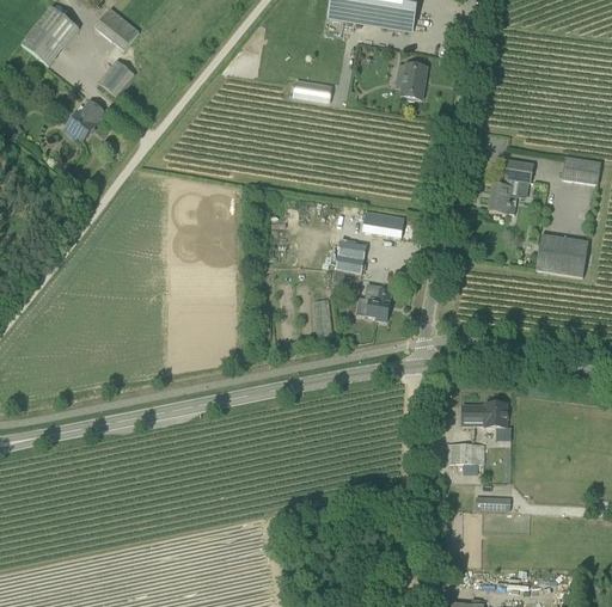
[(353,4),(414,13),(415,0),(330,0),(328,16),(350,20),(353,4)]
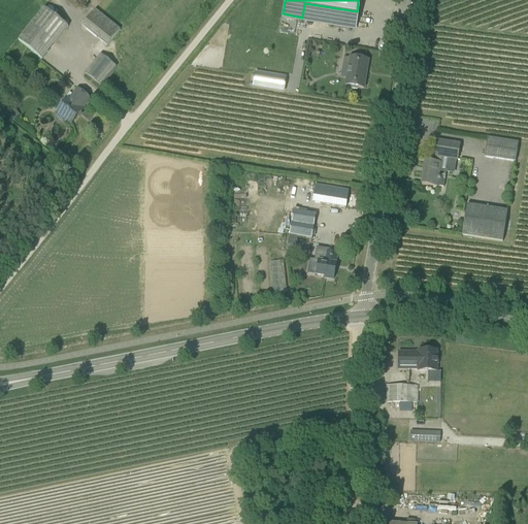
[(44,5),(19,37),(41,57),(68,24),(44,5)]
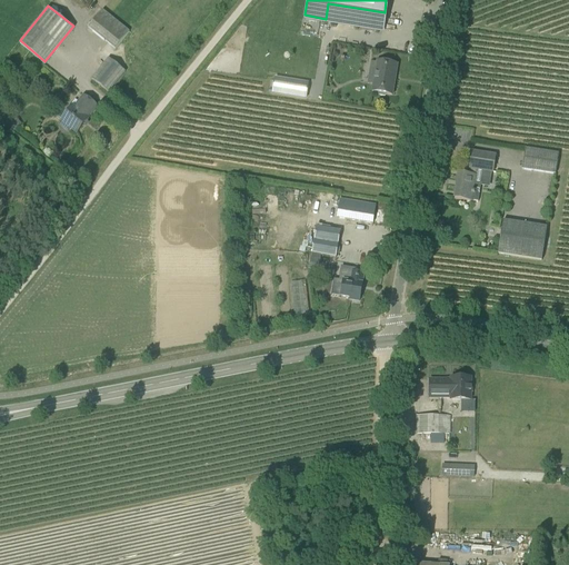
[(102,7),(88,25),(115,47),(129,29),(102,7)]
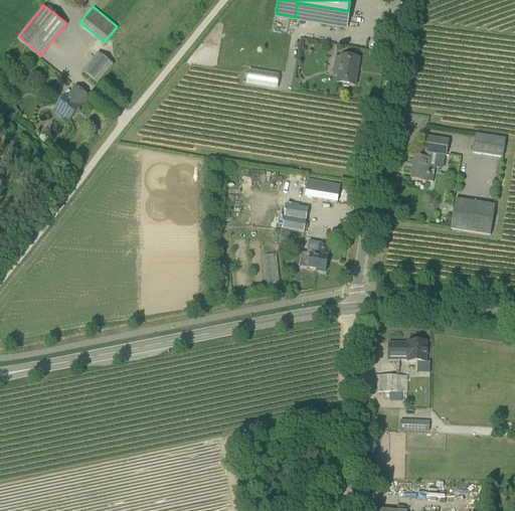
[(82,68),(98,80),(113,62),(98,49),(82,68)]
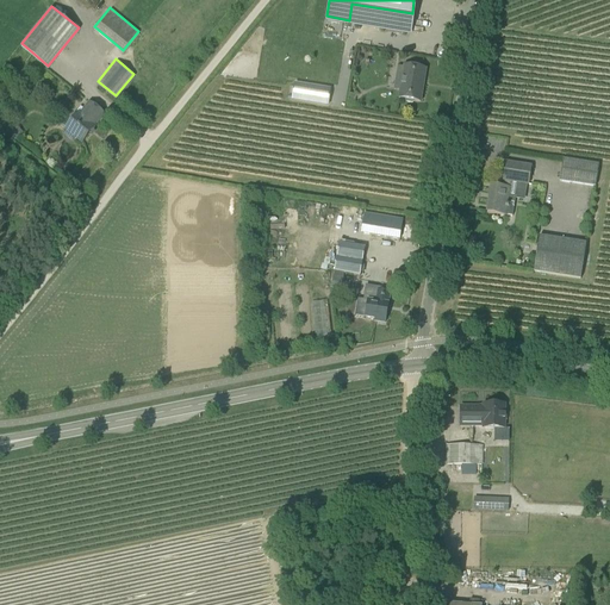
[(419,99),(425,66),(404,62),(399,95),(405,97),(406,99),(412,100),(414,98),(419,99)]
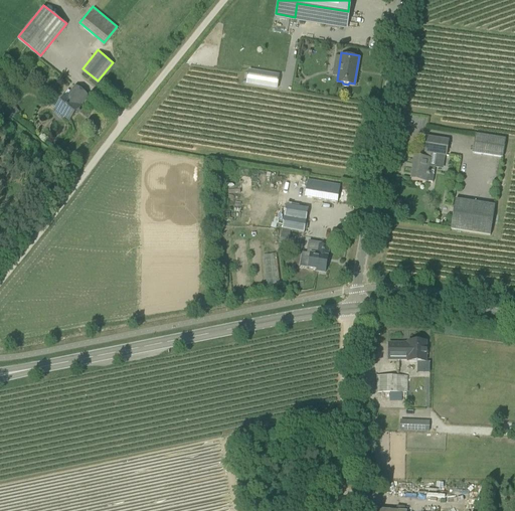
[(279,72),(248,68),(246,81),(277,87),(279,72)]
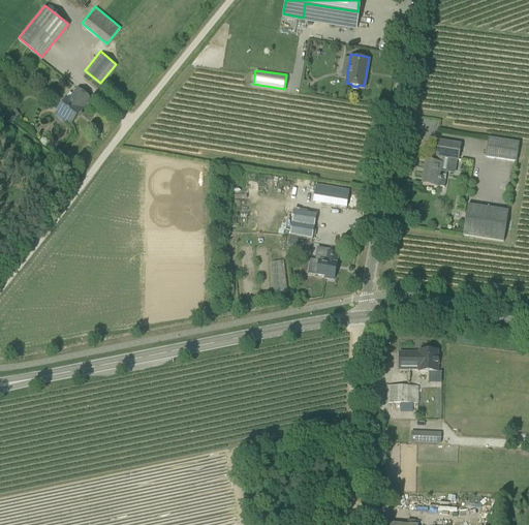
[(90,96),(78,86),(69,97),(67,96),(65,95),(60,101),(62,103),(57,110),(58,111),(57,114),(63,119),(65,117),(71,122),(83,107),(82,106),(90,96)]
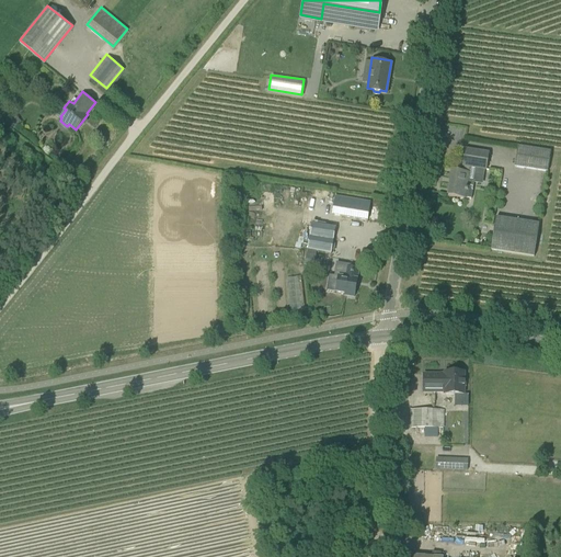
[(4,118),(14,126),(20,118),(10,111),(4,118)]
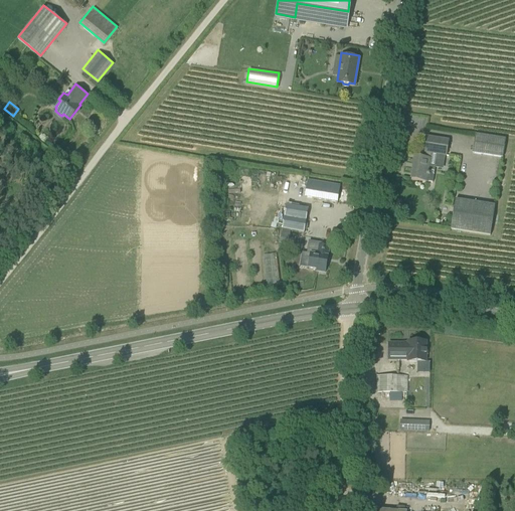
[(473,151),(503,155),(505,137),(475,132),(473,151)]
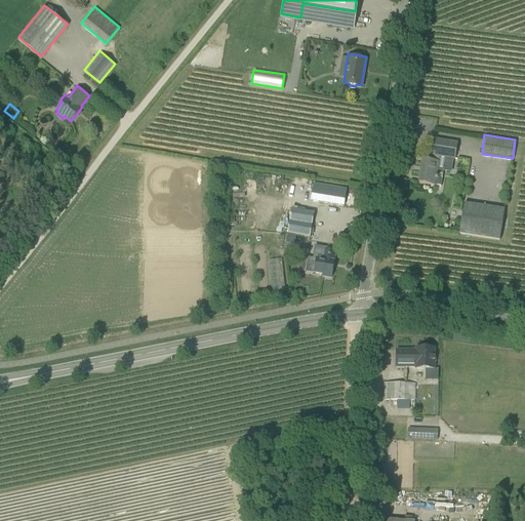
[(422,157),(419,179),(441,184),(444,166),(439,166),(441,154),(446,155),(454,156),(457,141),(436,137),(433,153),(434,153),(433,159),(422,157)]
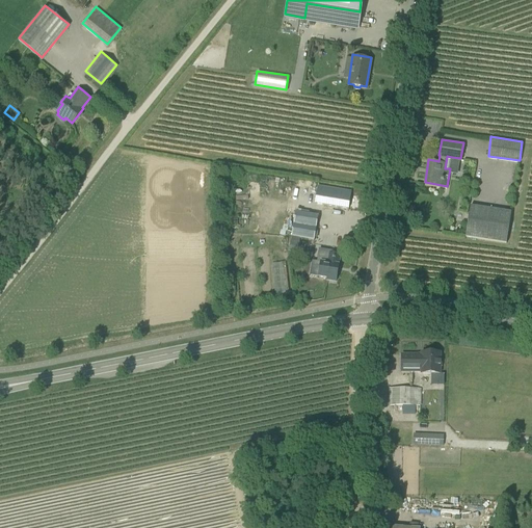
[(309,192),(310,185),(292,184),(291,193),(302,194),(302,191),(309,192)]
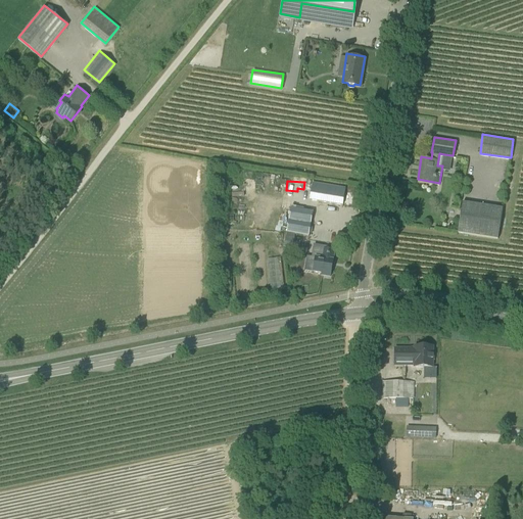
[(344,186),(313,181),(311,197),(342,202),(344,186)]
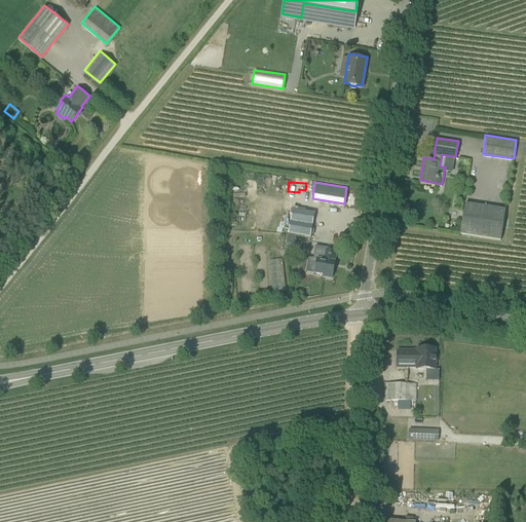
[(464,201),(460,231),(500,237),(505,208),(464,201)]
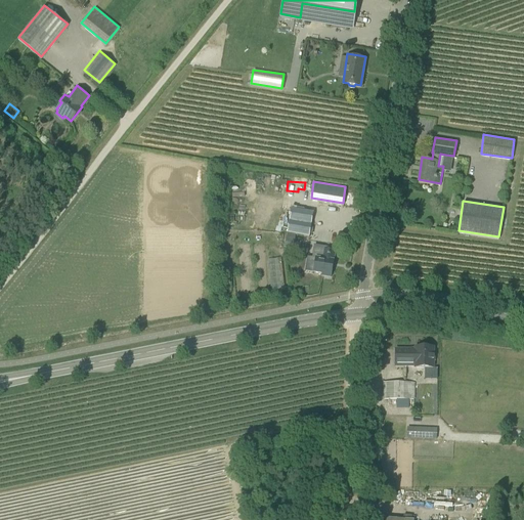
[(309,234),(313,210),(291,206),(287,230),(295,231),(309,234)]
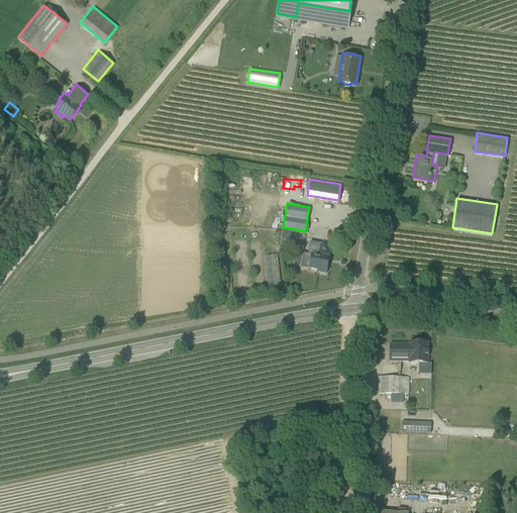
[(291,228),(283,227),(283,231),(282,231),(281,241),(291,243),(292,233),(291,233),(291,228)]
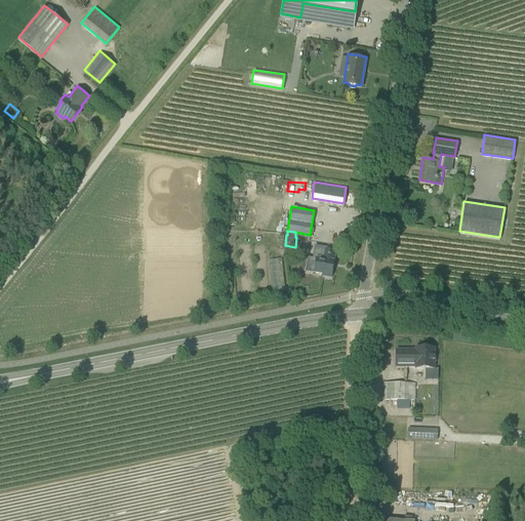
[(335,249),(324,247),(323,256),(317,255),(315,271),(323,272),(323,274),(331,275),(333,266),(332,266),(333,261),(334,259),(333,258),(335,249)]
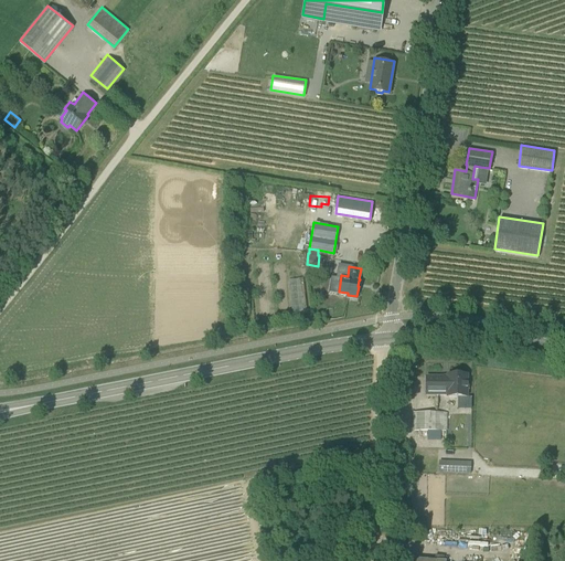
[(290,276),(291,309),(306,308),(305,276),(290,276)]
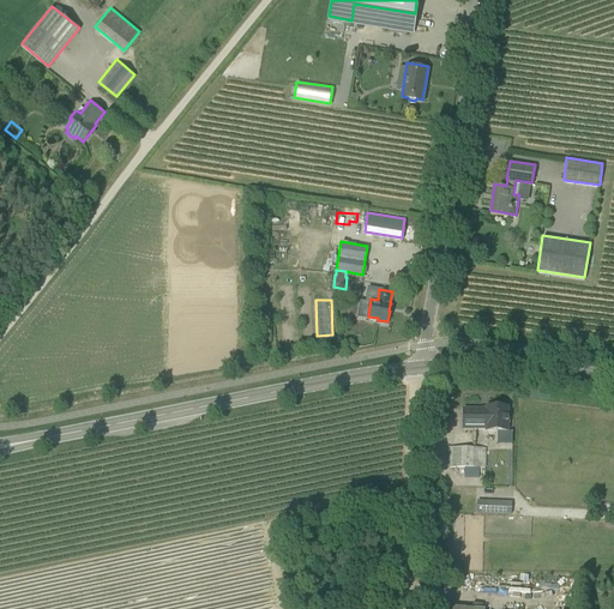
[(463,406),(463,426),(486,426),(486,428),(507,428),(507,420),(510,420),(510,412),(507,412),(507,404),(487,404),(487,406),(463,406)]
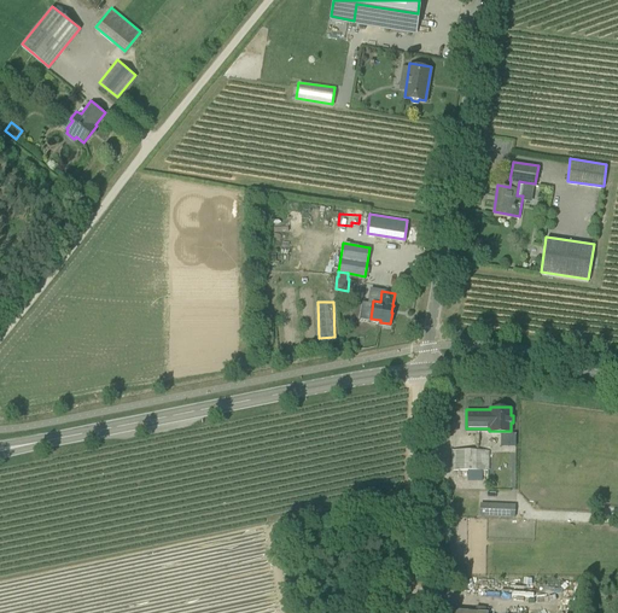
[(488,448),(453,448),(453,468),(488,468),(488,448)]
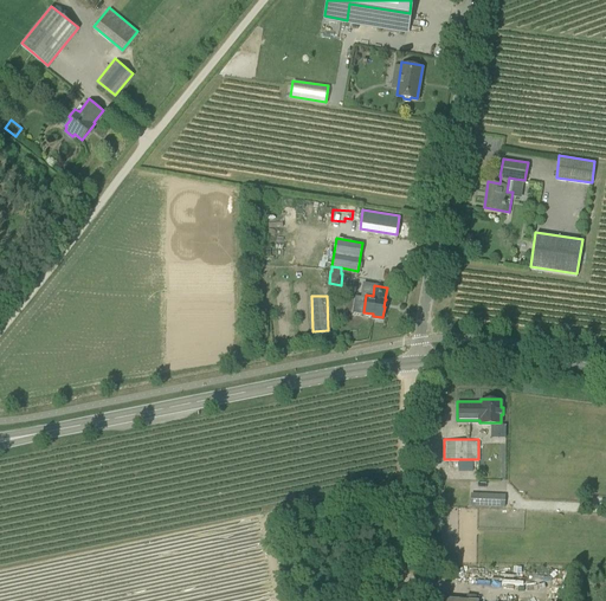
[(471,491),(470,503),(504,504),(505,492),(471,491)]
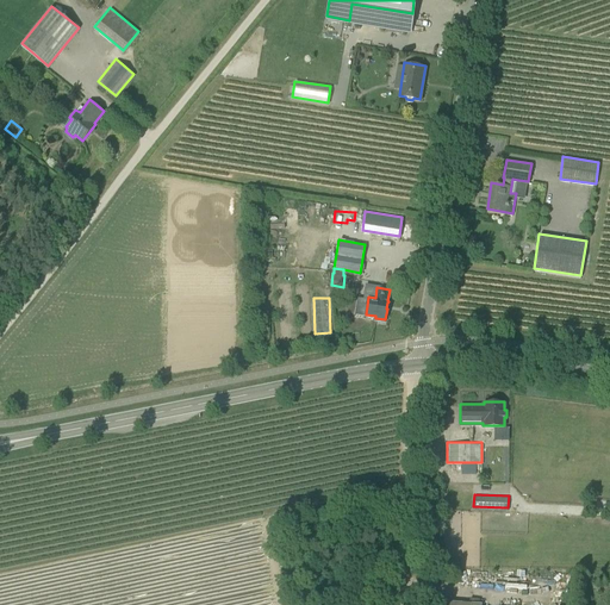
[(561,604),(562,596),(539,594),(537,600),(533,600),(533,604),(561,604)]
